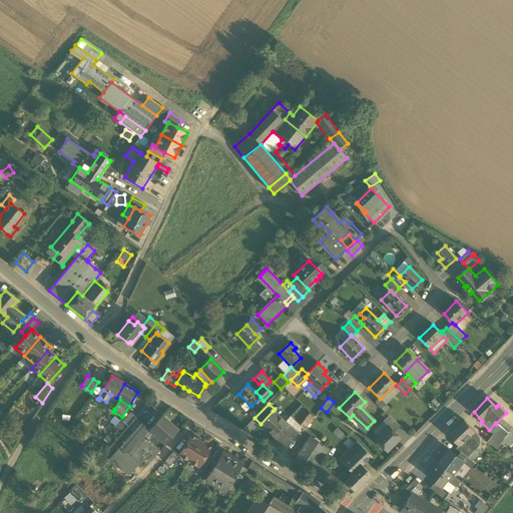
[(261,424),(273,435),(285,422),(273,411),(261,424)]
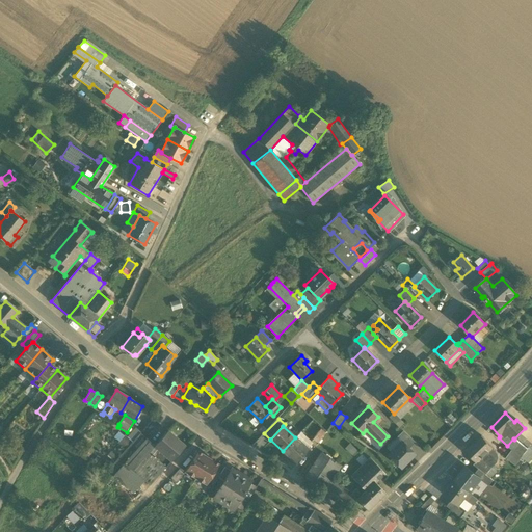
[(132,442),(140,433),(141,432),(135,427),(127,436),(132,442)]
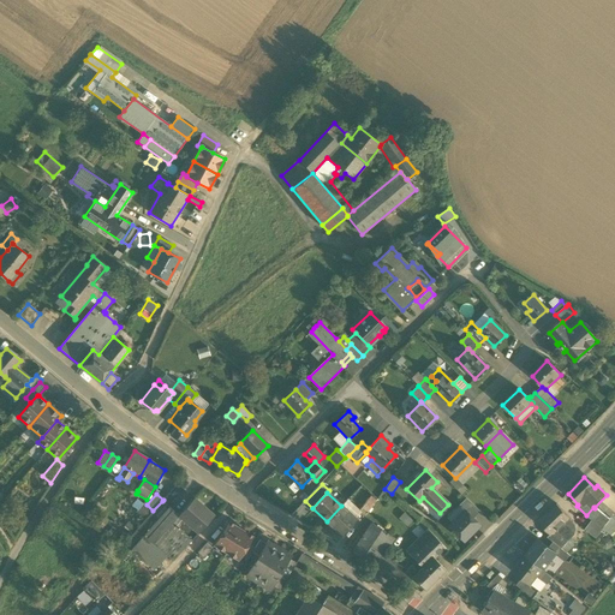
[(362,508),(368,512),(376,500),(370,496),(362,508)]
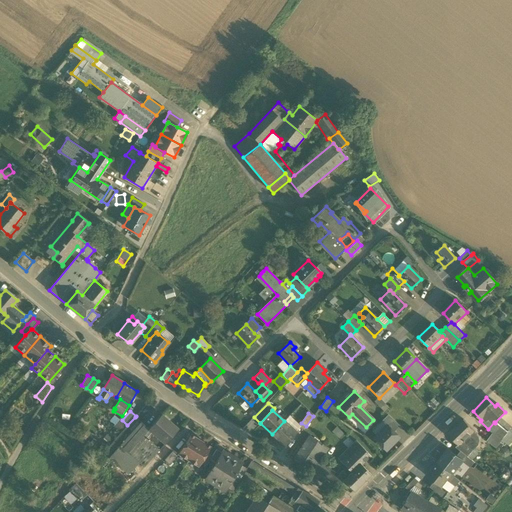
[(165,443),(165,444),(178,429),(161,414),(149,429),(148,429),(165,443)]
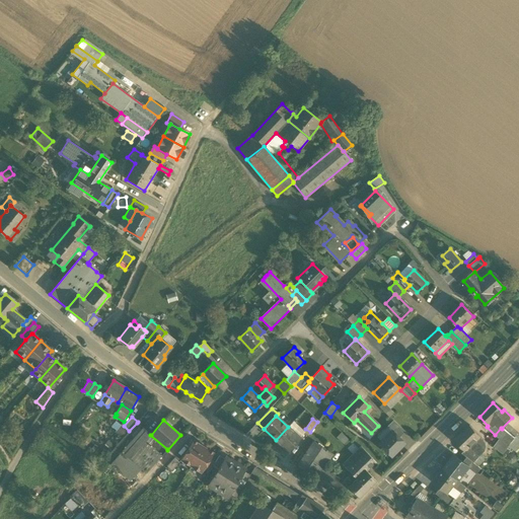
[(391,431),(398,438),(404,431),(393,420),(386,427),(391,431)]
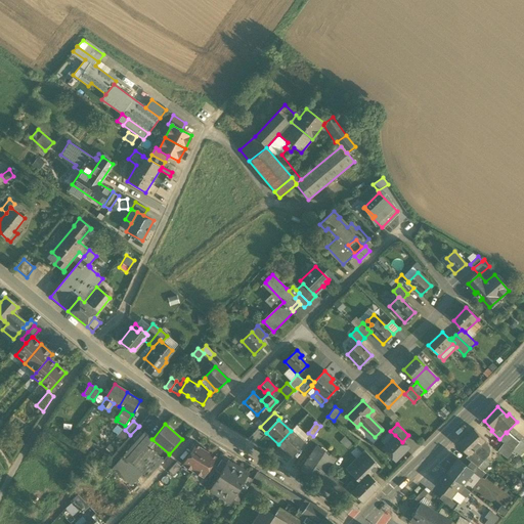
[(117,435),(122,429),(117,426),(113,431),(117,435)]
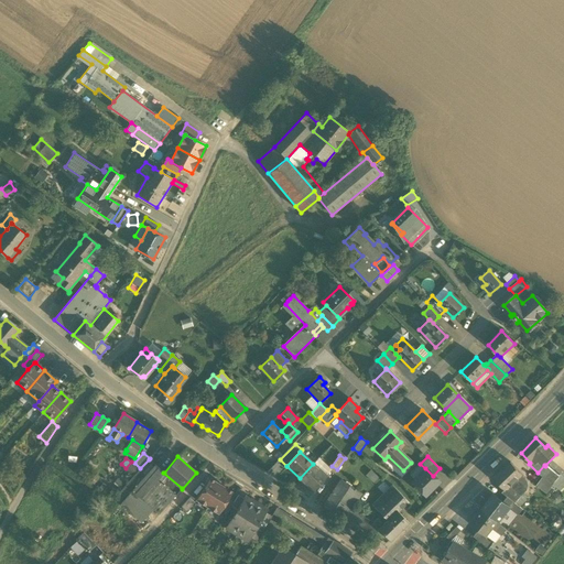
[(126,486),(132,491),(155,465),(149,459),(140,468),(132,477),(126,486)]
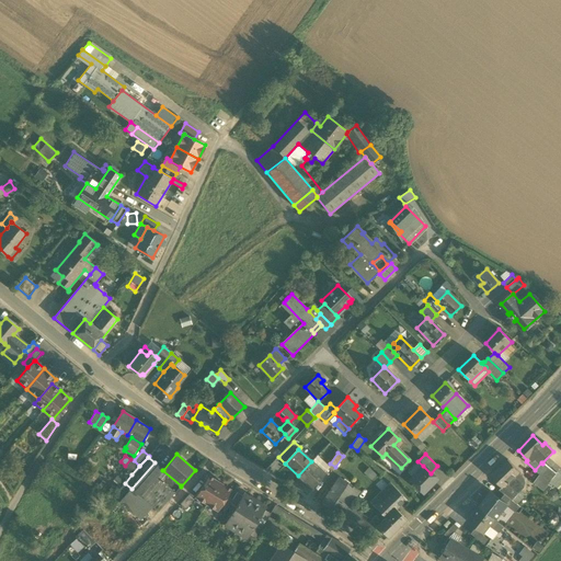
[(139,466),(134,460),(132,459),(130,459),(125,466),(124,467),(132,474),(139,466)]
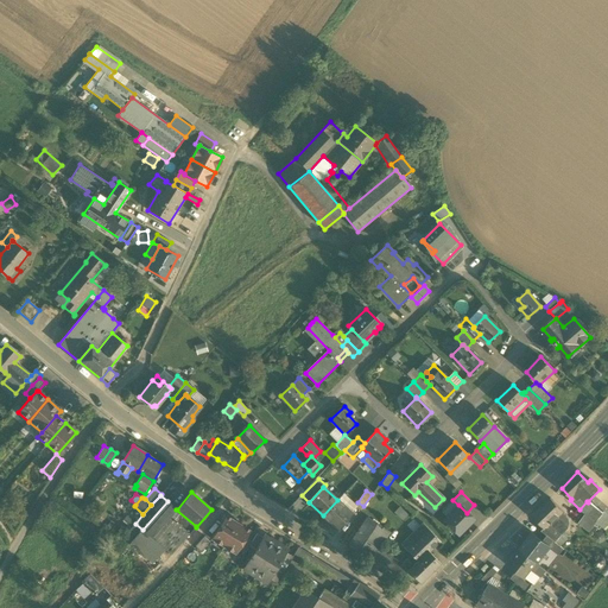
[(532,515),(544,529),(545,529),(551,523),(551,524),(552,523),(557,518),(563,512),(550,498),(532,515)]
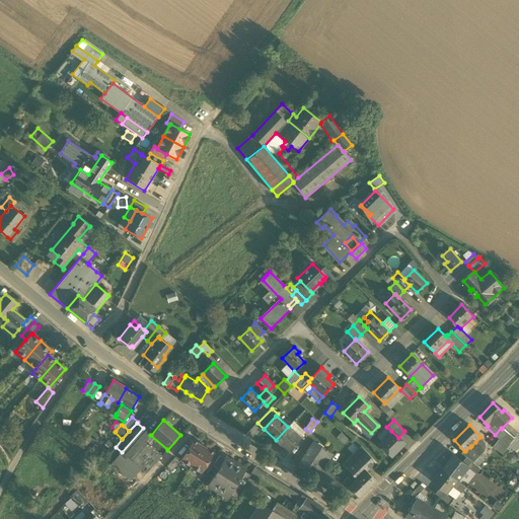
[(300,438),(288,427),(276,440),(288,452),(300,438)]
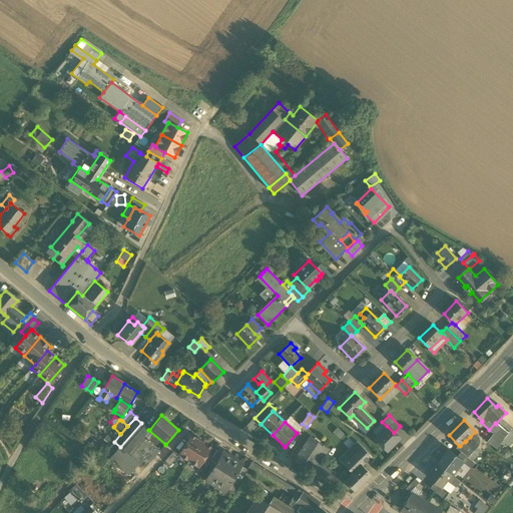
[(149,430),(141,423),(120,447),(138,463),(144,468),(165,444),(148,430),(149,430)]
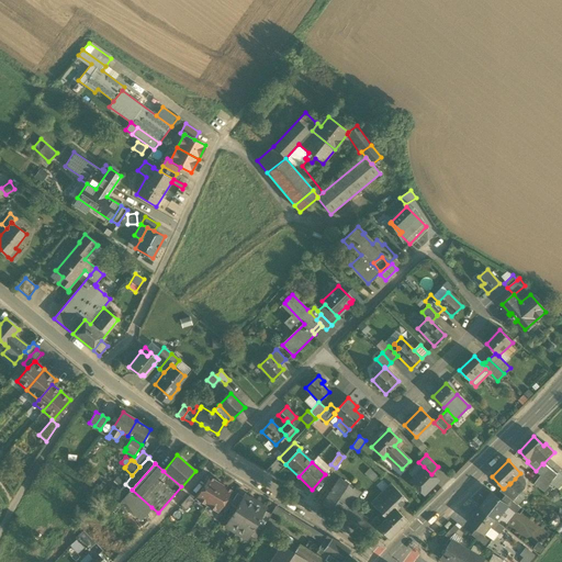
[(551,483),(559,489),(561,483),(561,476),(559,474),(557,471),(550,465),(548,467),(543,463),(543,464),(542,463),(536,471),(541,475),(551,483)]
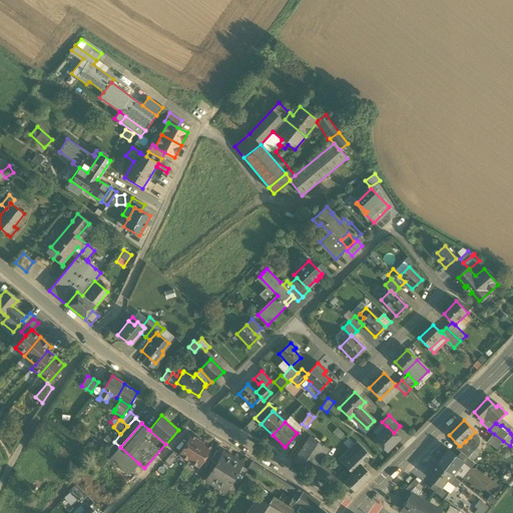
[(375,439),(387,451),(400,438),(394,433),(387,426),(375,439)]
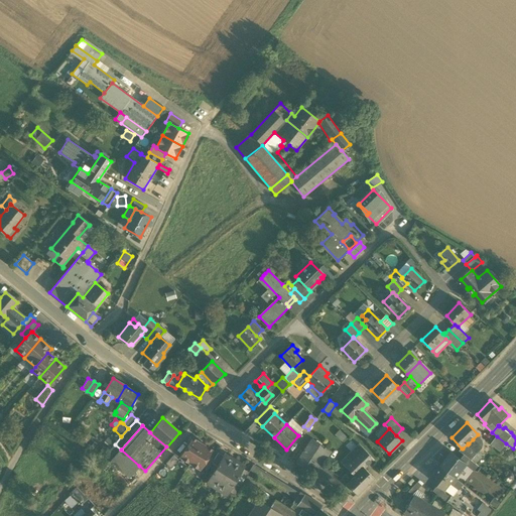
[(491,443),(500,450),(506,443),(497,436),(491,443)]
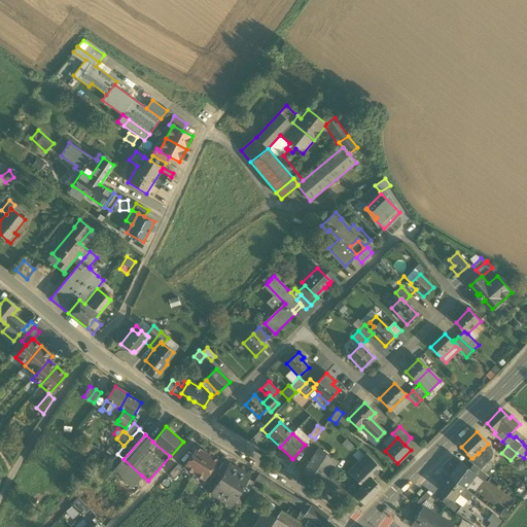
[(113,458),(117,454),(110,447),(106,451),(113,458)]
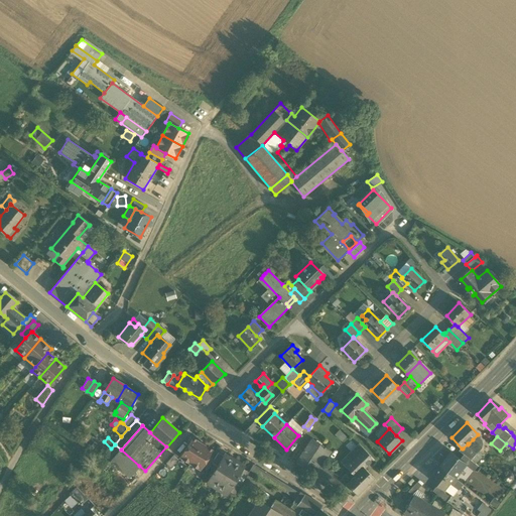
[(179,457),(189,464),(202,444),(197,441),(198,440),(191,437),(179,457)]
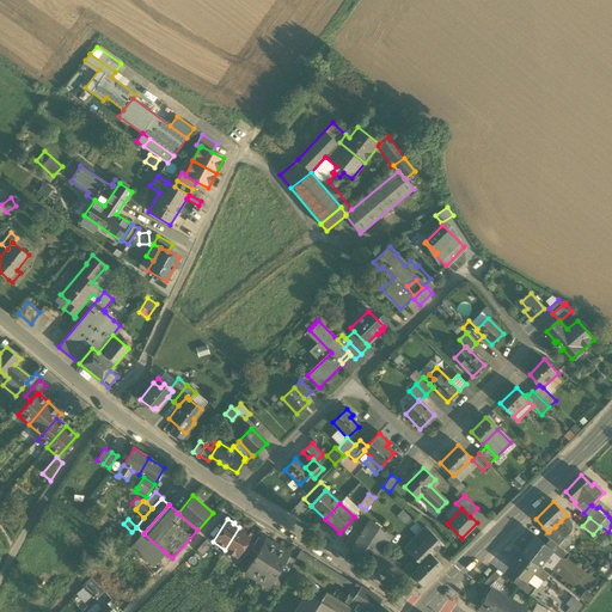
[(352,550),(374,563),(381,554),(392,536),(369,521),(352,550)]
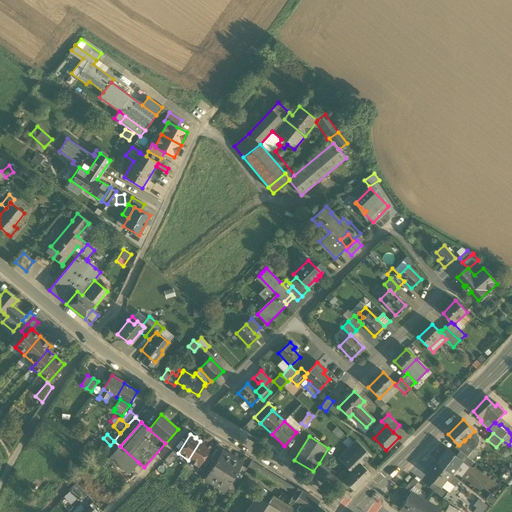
[(477,444),(469,436),(465,440),(464,441),(464,440),(459,445),(458,445),(456,447),(461,451),(467,456),(476,447),(477,444)]
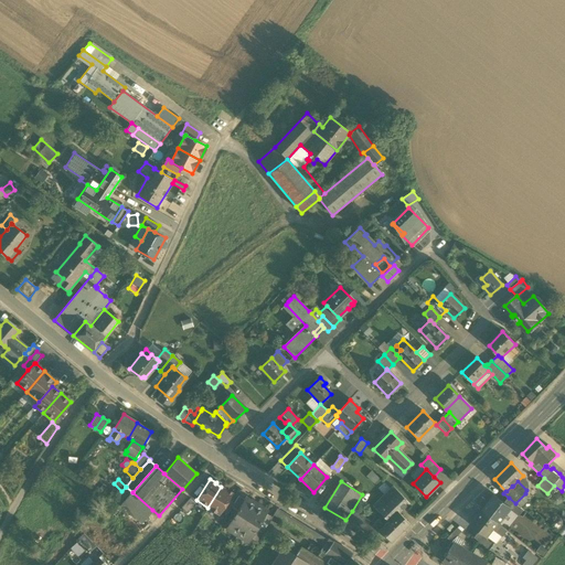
[(372,505),(387,521),(398,512),(408,502),(393,486),(372,505)]
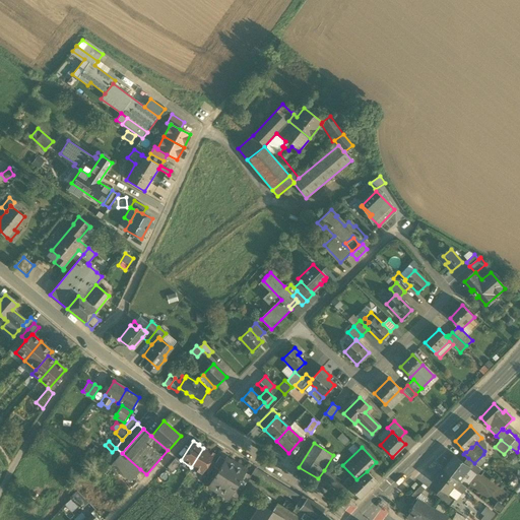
[(130,482),(140,469),(122,453),(116,448),(112,452),(105,460),(130,482)]
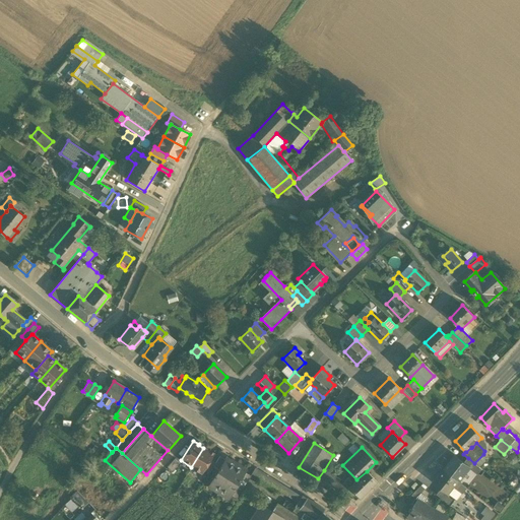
[(207,451),(203,448),(191,467),(201,473),(203,470),(210,460),(213,454),(208,450),(207,451)]
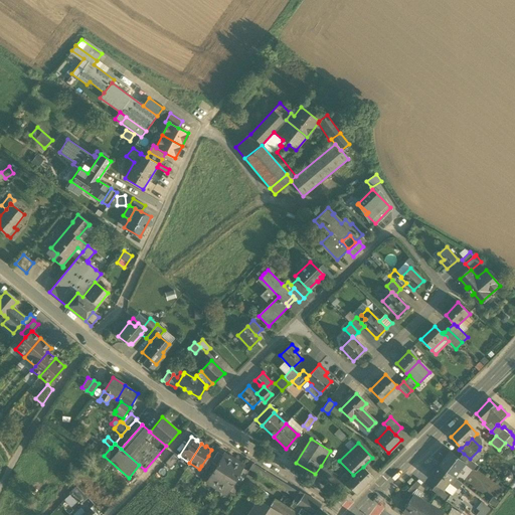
[(479,450),(470,459),(475,463),(483,454),(479,450)]
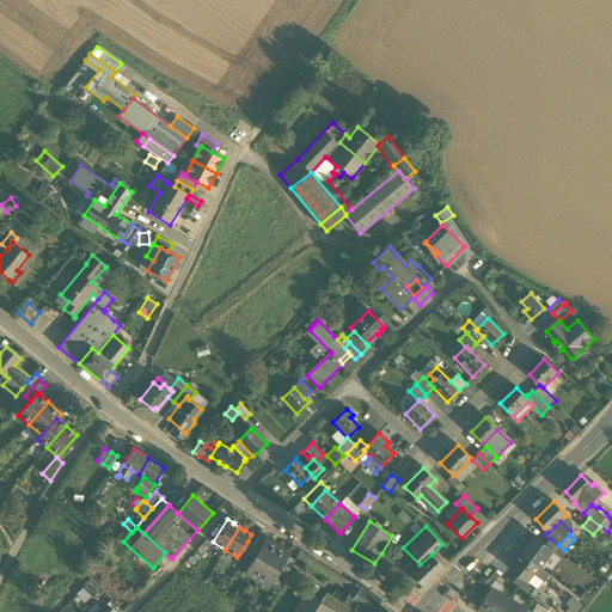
[(258,537),(254,545),(251,549),(257,552),(264,540),(258,537)]
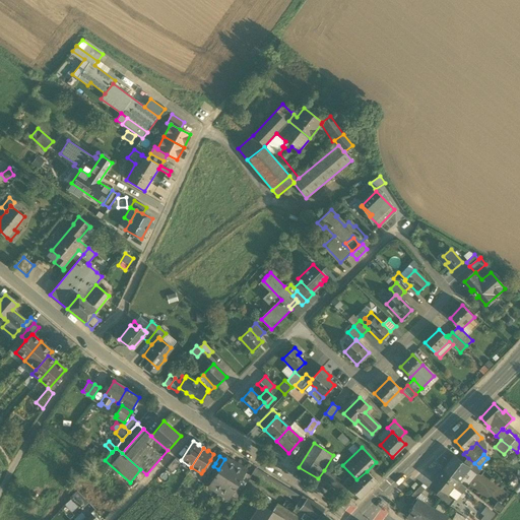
[(444,470),(459,481),(469,468),(470,467),(464,462),(455,456),(444,470)]
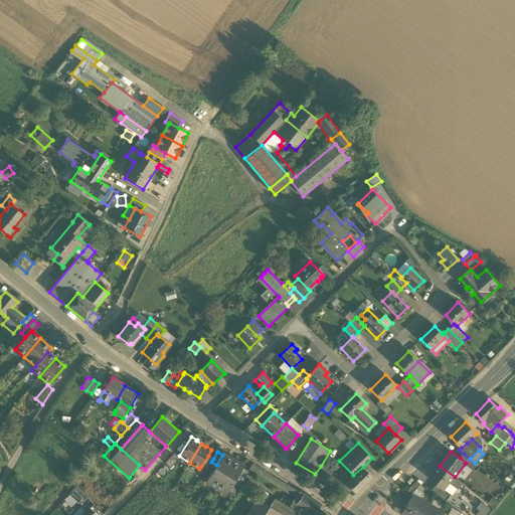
[(211,484),(216,488),(232,463),(227,460),(228,458),(223,454),(222,455),(216,465),(208,479),(212,482),(211,484)]
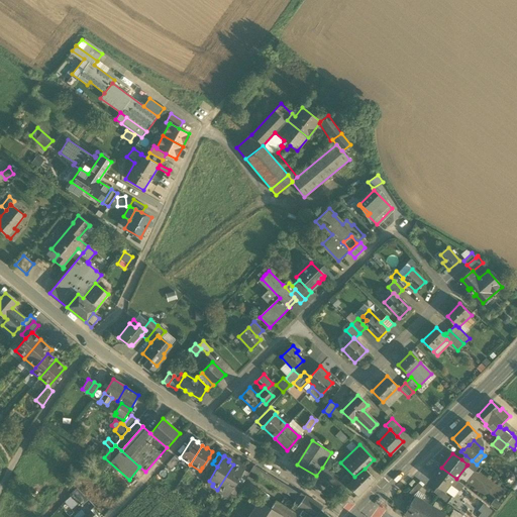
[(480,467),(477,464),(472,460),(466,455),(461,459),(468,464),(467,466),(475,472),(480,467)]
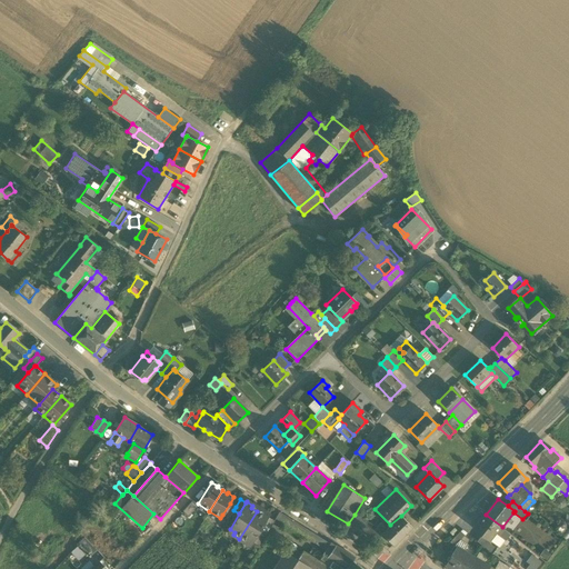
[(182,511),(188,516),(196,507),(191,502),(182,511)]
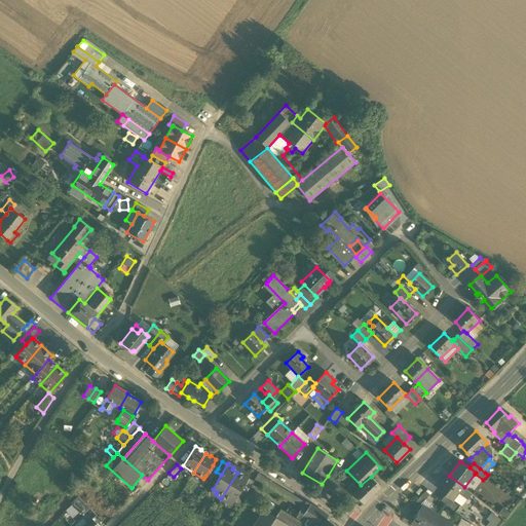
[(212,479),(216,472),(218,468),(213,465),(205,476),(212,479)]
